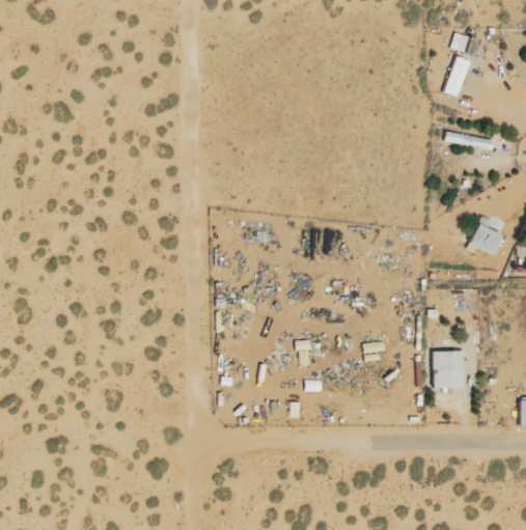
[(468,52),(471,36),(457,32),(452,48),(468,52)]
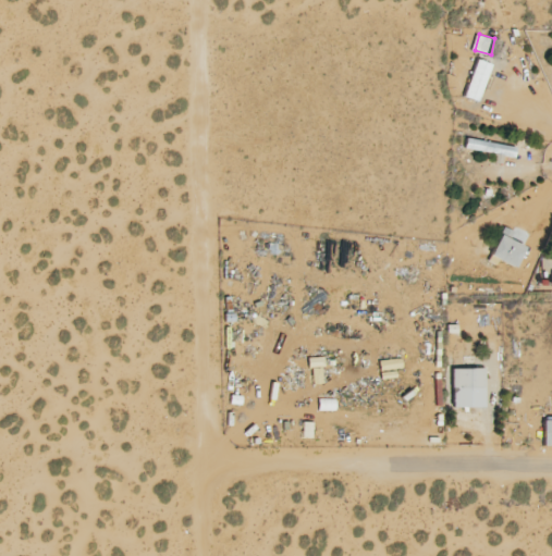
[(482,101),(493,63),(478,59),(467,97),(482,101)]
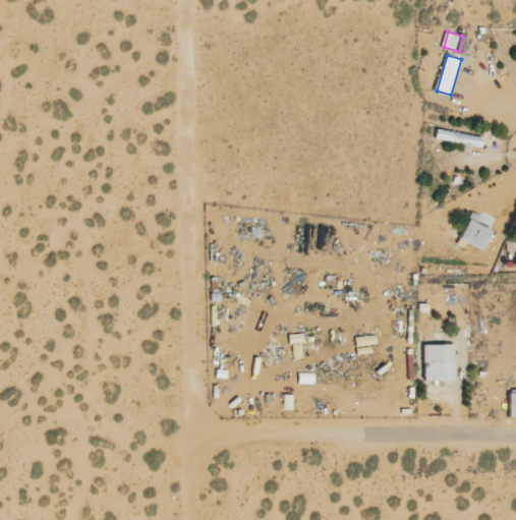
[(468,142),(469,134),(439,130),(438,138),(468,142)]
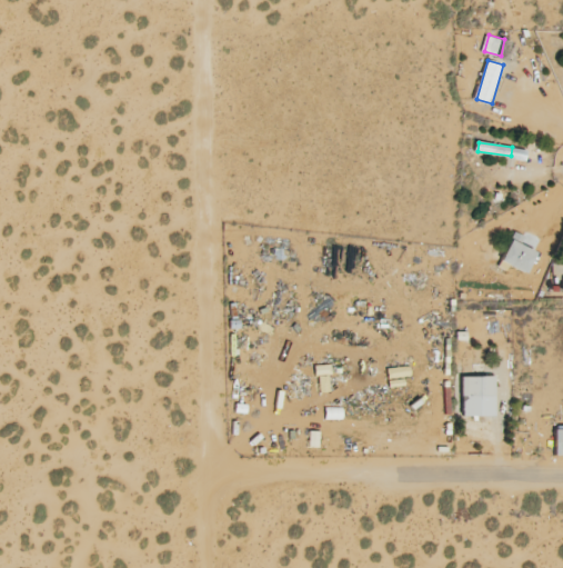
[(502,260),(528,272),(538,252),(512,240),(502,260)]
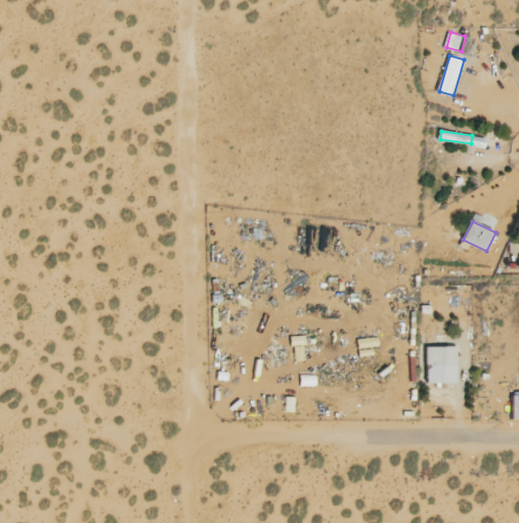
[(459,383),(458,346),(428,347),(428,383),(459,383)]
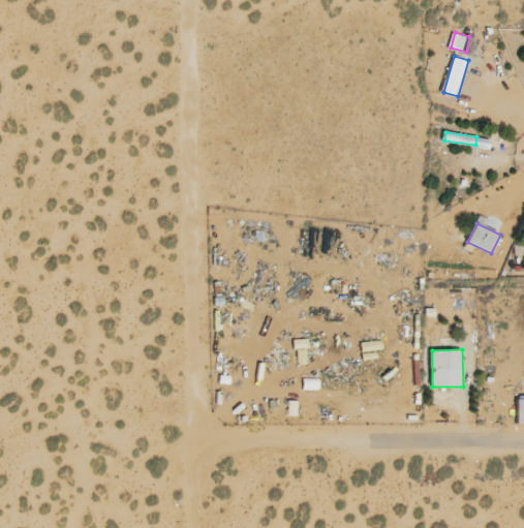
All buildings are outlined.
